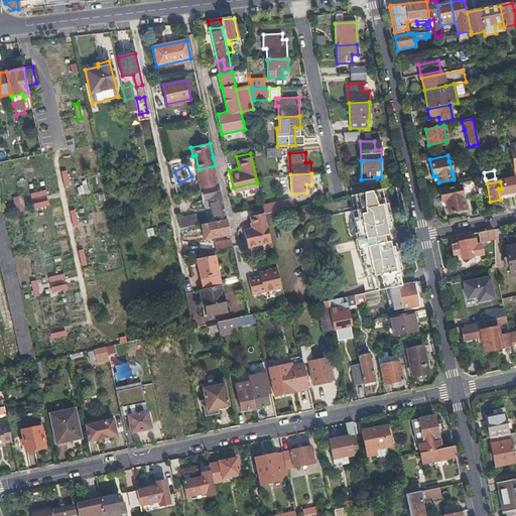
[(480,200),(476,182),(440,189),(441,201),(446,200),(448,213),(465,210),(464,203),(480,200)]
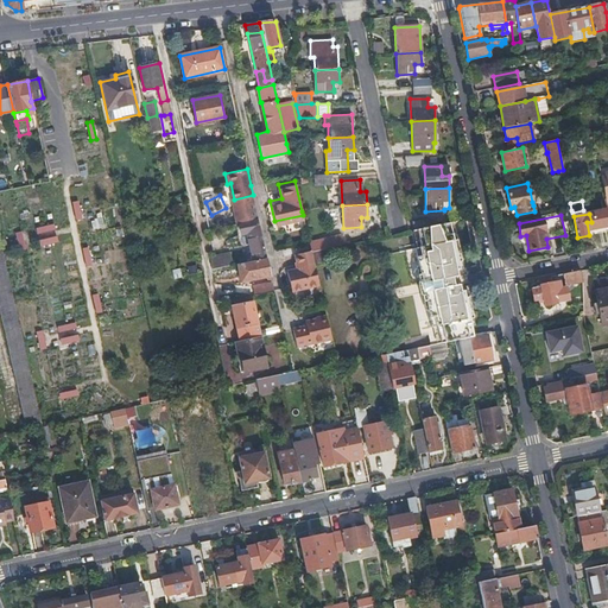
[(253,260),(266,257),(258,217),(238,222),(240,234),(246,233),(253,260)]
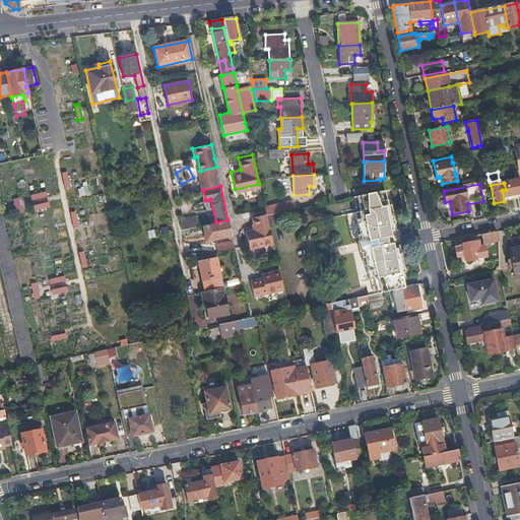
[(354,196),(369,193),(368,187),(352,190),(354,196)]
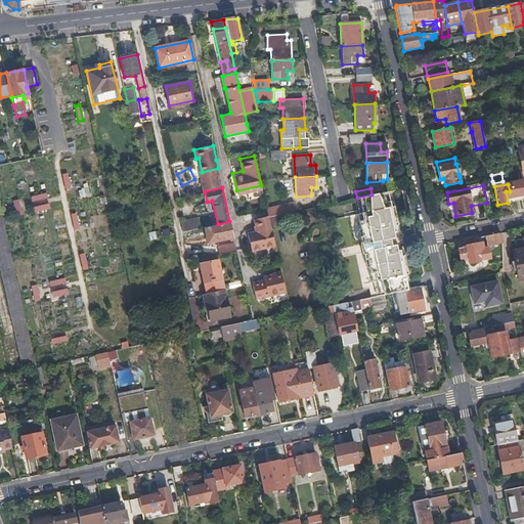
[(390,200),(388,191),(372,194),(357,198),(354,198),(354,201),(356,201),(359,212),(356,213),(359,227),(361,234),(363,234),(364,244),(374,242),(375,250),(366,252),(368,261),(367,261),(368,268),(372,282),(375,281),(377,281),(380,296),(384,295),(395,293),(407,291),(405,280),(399,250),(396,251),(395,245),(393,246),(392,238),(394,238),(393,231),(396,231),(390,200)]
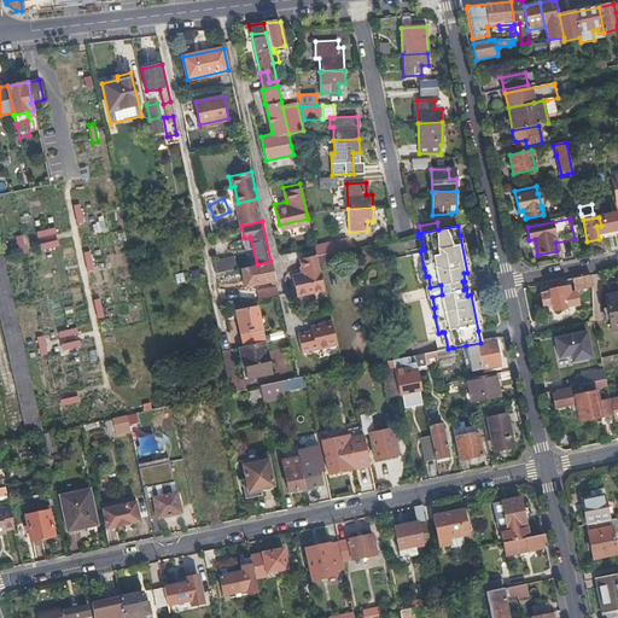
[(347,235),(330,239),(332,250),(349,248),(347,235)]
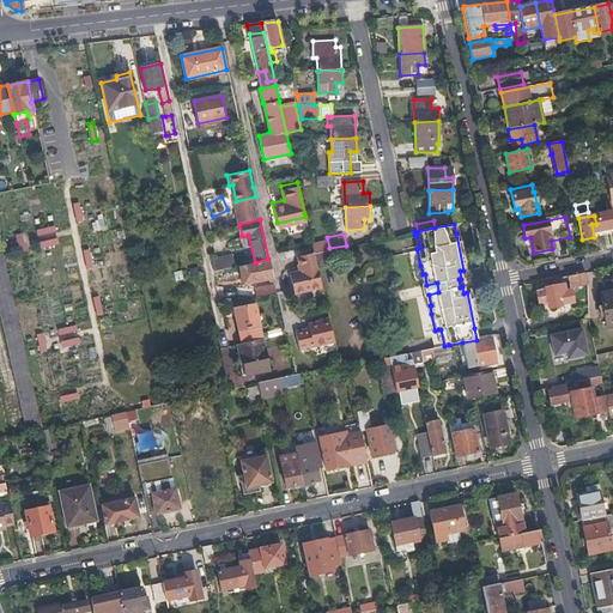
[(460,234),(456,234),(463,271),(467,269),(460,234)]
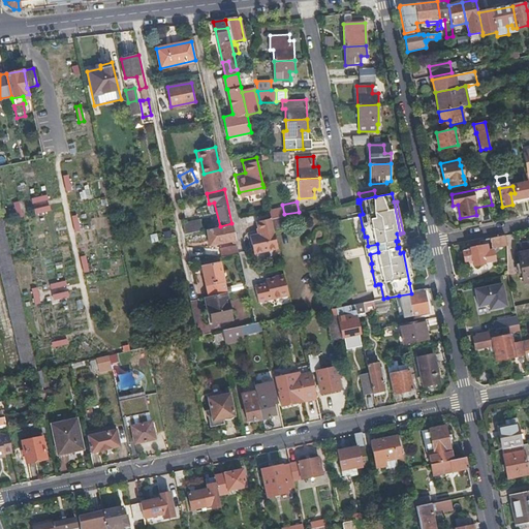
[(268,208),(270,217),(284,214),(282,205),(268,208)]
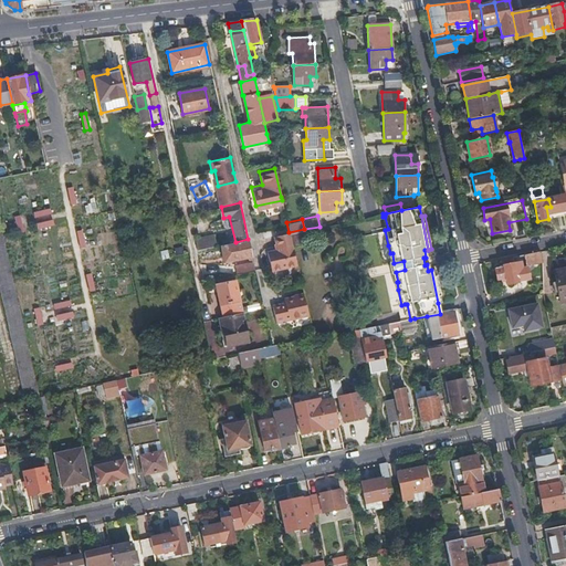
[(304,229),(289,232),(292,245),(306,243),(304,229)]
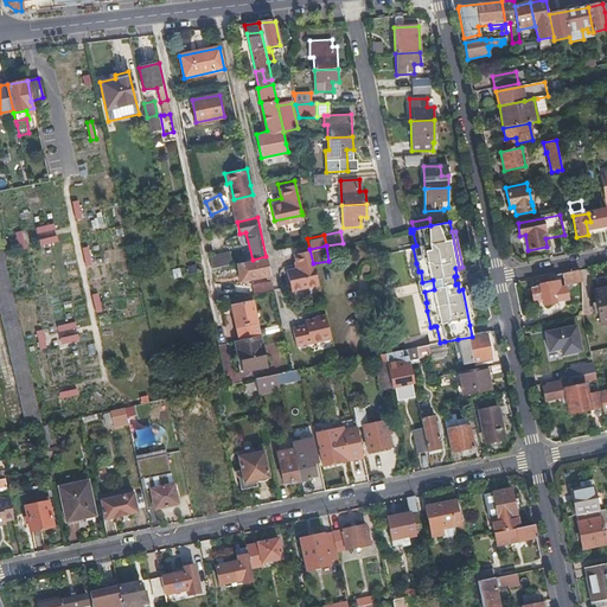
[(291,289),(318,282),(313,263),(310,249),(305,250),(293,253),(296,267),(286,269),(291,289)]
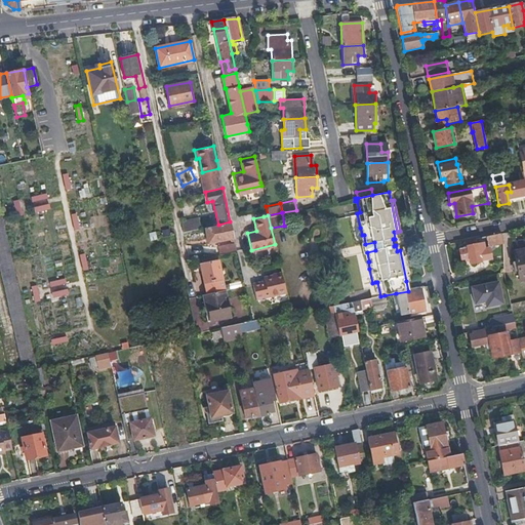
[(198,216),(180,220),(182,226),(183,233),(200,229),(198,216)]
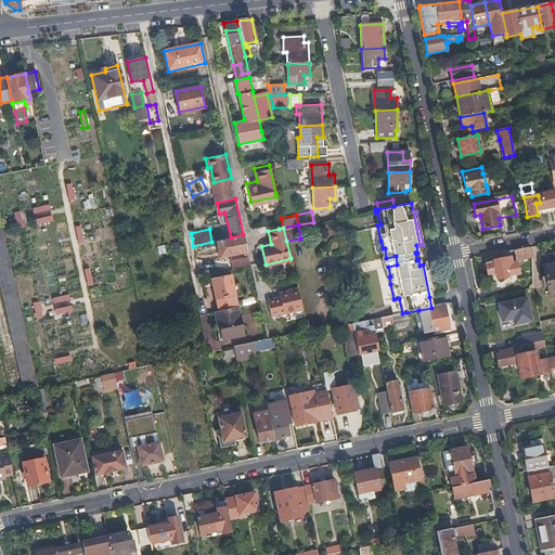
[(234,263),(235,269),(249,266),(243,236),(216,242),(219,258),(243,252),(245,260),(234,263)]
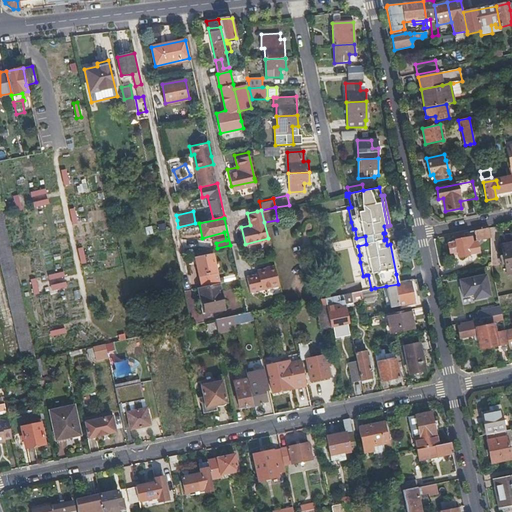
[(357,262),(360,262),(359,255),(360,255),(358,246),(366,244),(365,236),(356,238),(355,229),(353,229),(351,222),(349,223),(357,262)]
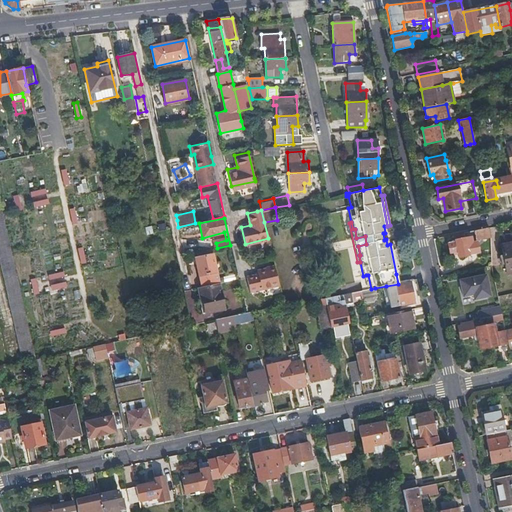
[(491,237),(489,228),(474,231),(476,240),(491,237)]
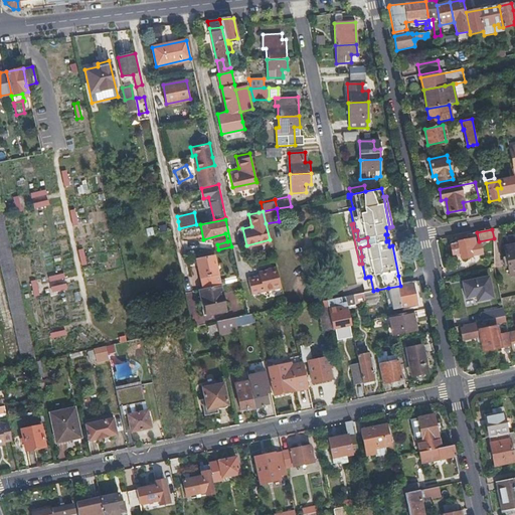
[(479,241),(477,232),(467,234),(468,240),(469,246),(472,245),(472,243),(479,241)]
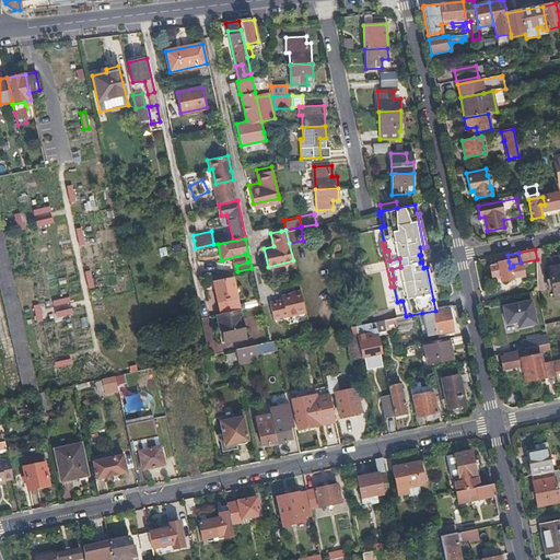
[(510,268),(509,261),(498,264),(498,266),(491,267),(492,278),(500,276),(502,282),(512,280),(510,268)]
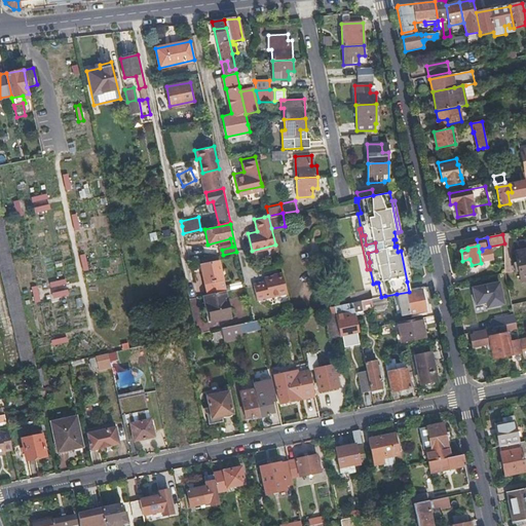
[(525,250),(515,253),(517,263),(514,263),(516,272),(519,271),(521,283),(525,280),(525,250)]
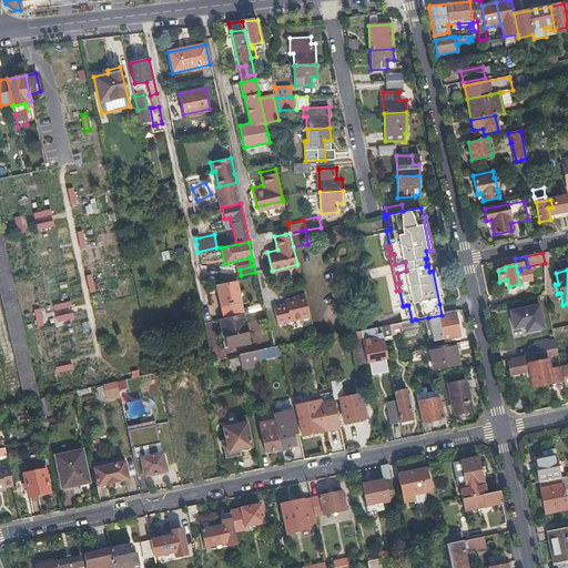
[(437,271),(433,271),(439,304),(444,303),(437,271)]
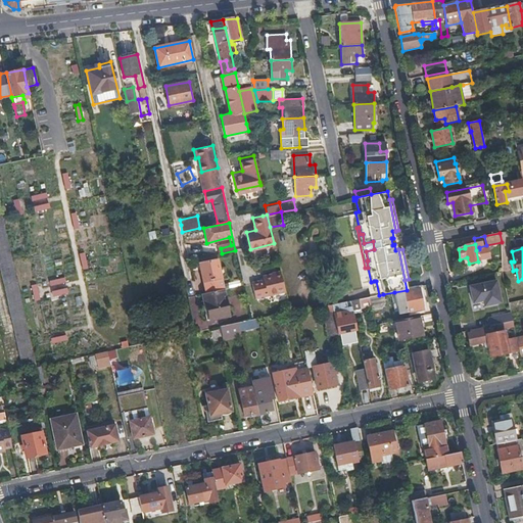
[(206,293),(224,289),(217,259),(199,263),(206,293)]
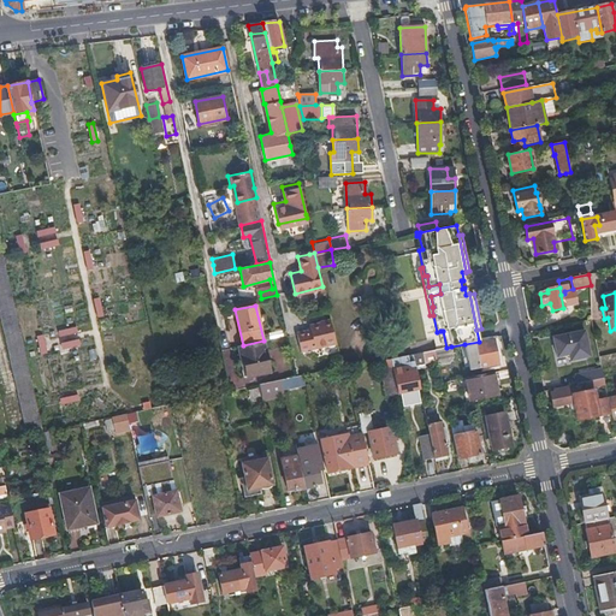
[(298,350),(335,342),(330,319),(307,325),(308,330),(295,333),(298,350)]
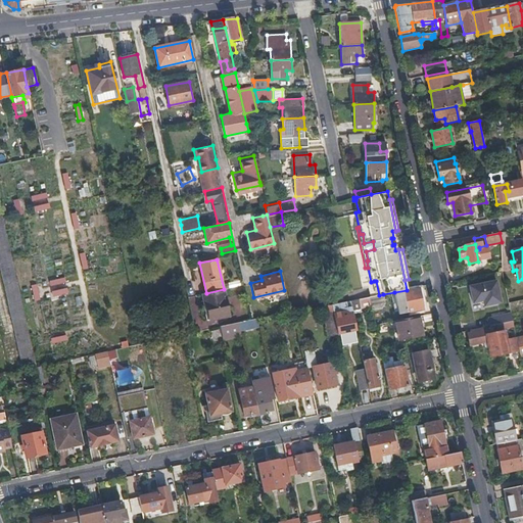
[(62,278),(50,282),(51,287),(64,283),(62,278)]
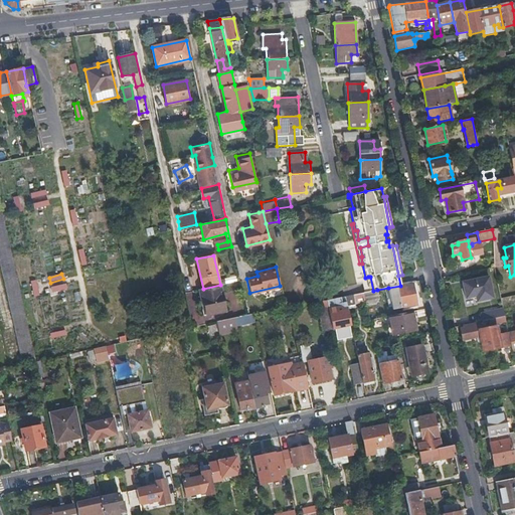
[(494,298),(489,277),(483,278),(483,280),(478,282),(478,279),(463,283),(467,299),(472,298),(477,301),(494,298)]
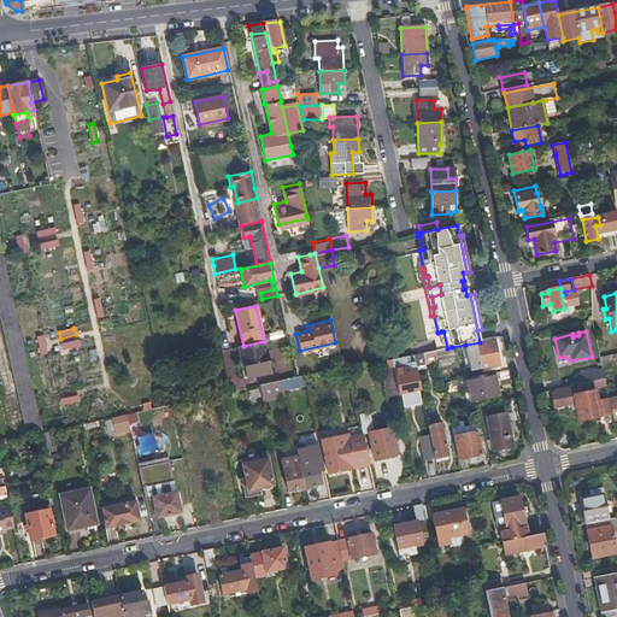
[(41,336),(36,338),(41,356),(46,354),(41,336)]
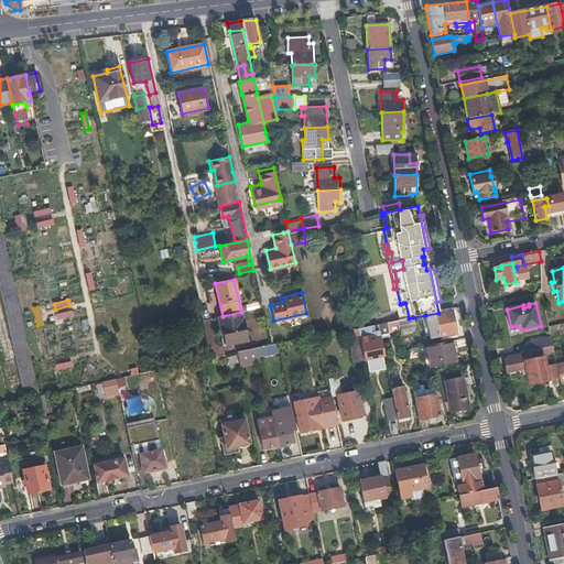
[(456,333),(452,310),(438,313),(425,315),(431,338),(456,333)]
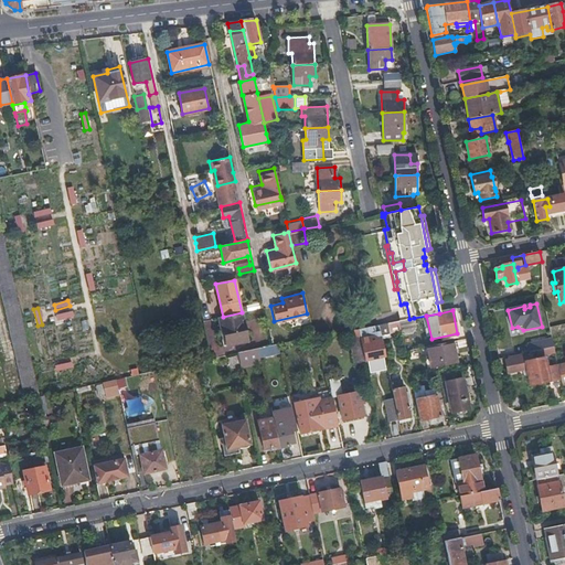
[(223,317),(219,318),(221,331),(224,331),(227,347),(248,342),(242,312),(223,317)]
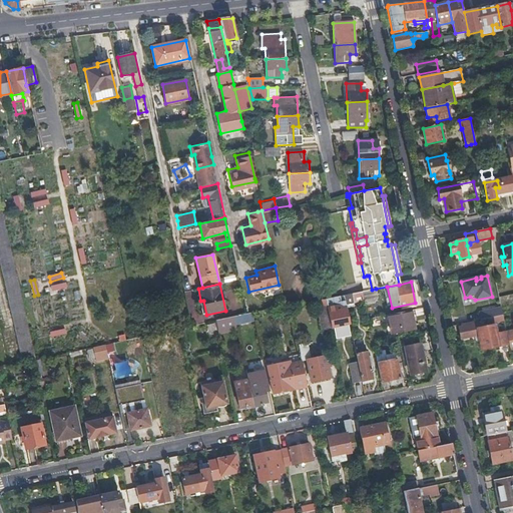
[(378,298),(376,289),(372,290),(370,290),(362,292),(364,300),(365,305),(375,303),(378,298)]
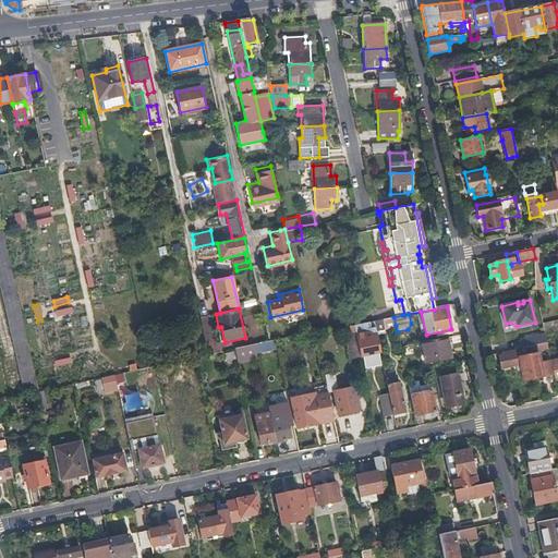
[(374,320),(376,329),(396,326),(393,317),(374,320)]
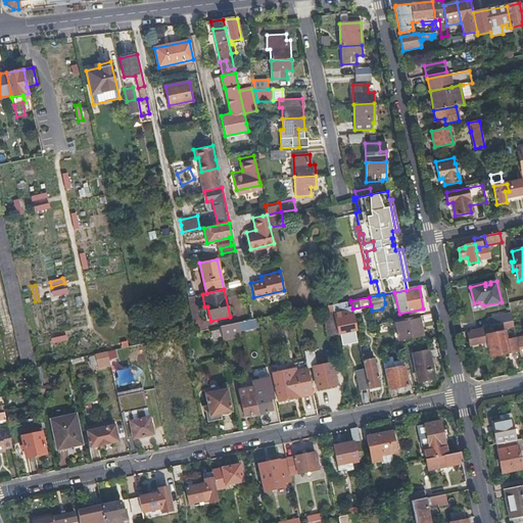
[(331,304),(337,333),(357,330),(352,308),(350,300),(340,302),(341,308),(338,308),(337,303),(331,304)]
